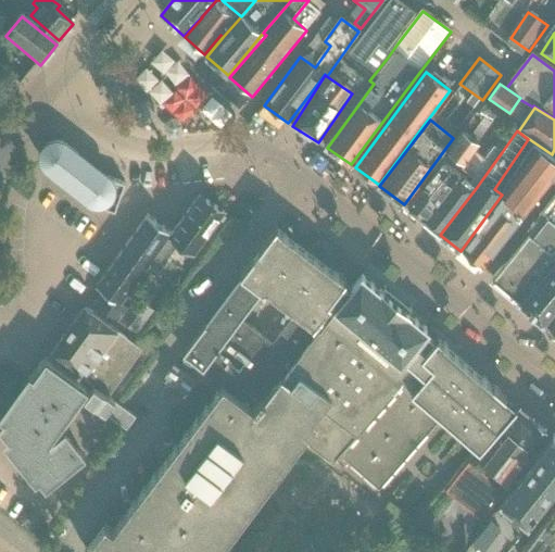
[(439,201),(476,152),(481,146),(463,133),(448,153),(449,154),(423,188),(421,188),(407,208),(423,221),(439,201)]
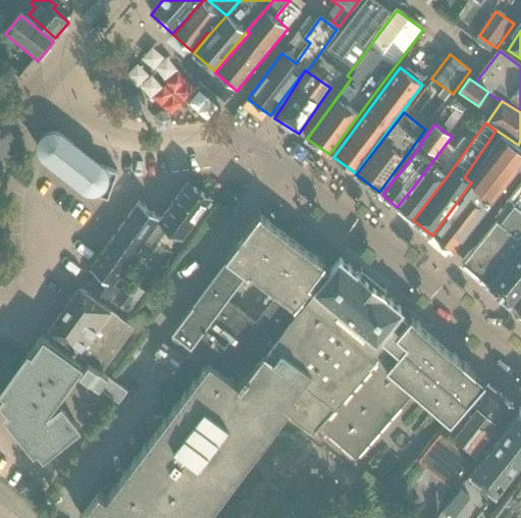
[(108,202),(118,174),(92,165),(80,156),(70,148),(62,138),(59,136),(55,136),(50,136),(47,138),(44,141),(42,144),(41,148),(41,152),(43,156),(46,159),(77,185),(84,187),(82,192),(108,202)]
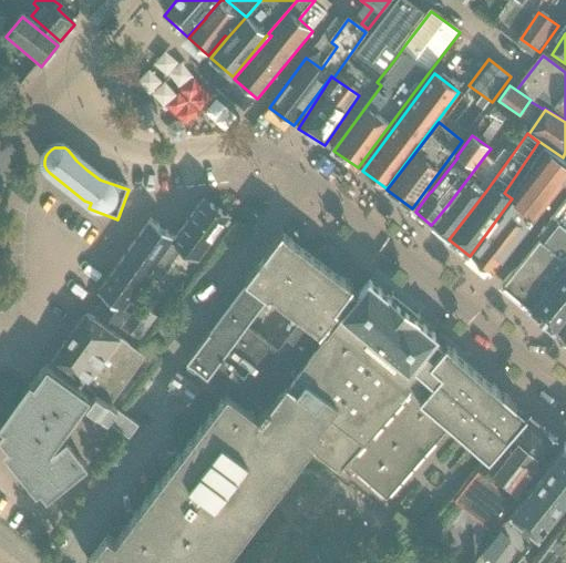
[(449,239),(486,191),(492,183),(512,155),(504,149),(494,162),(485,155),(448,205),(431,225),(449,239)]
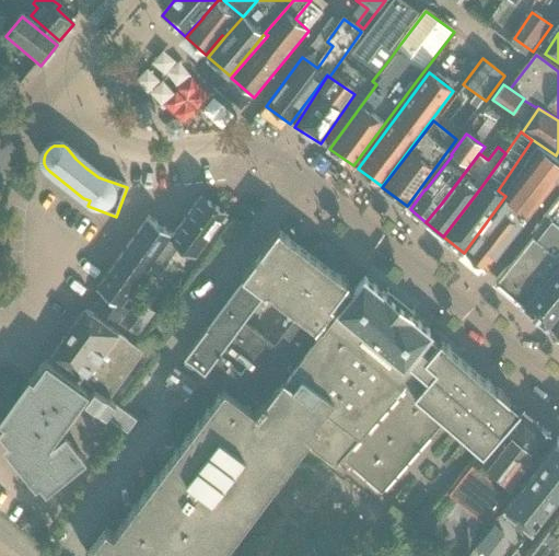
[(558,162),(538,147),(520,175),(546,196),(558,177),(558,162)]
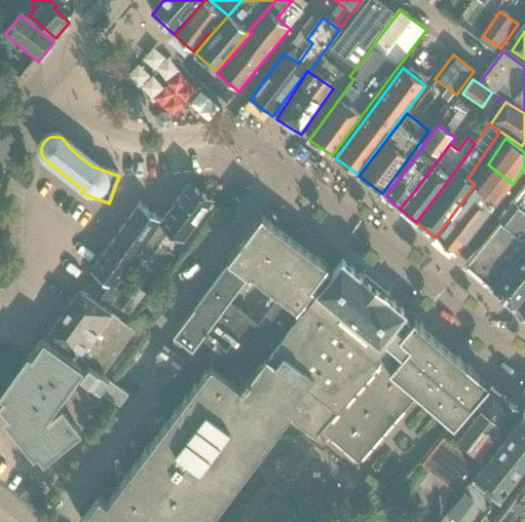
[(513,184),(488,164),(475,184),(446,224),(436,237),(456,255),(483,223),(513,184)]
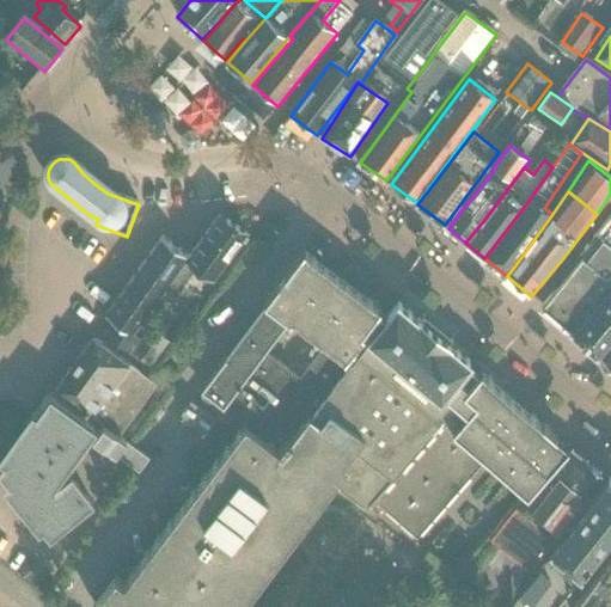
[(190,259),(189,258),(163,294),(175,302),(200,267),(219,279),(248,237),(220,218),(190,259)]
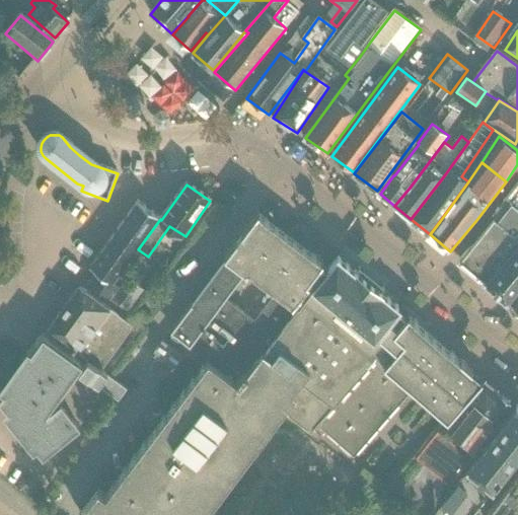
[(472,272),(517,214),(517,185),(507,200),(492,219),(494,220),(460,261),(472,272)]
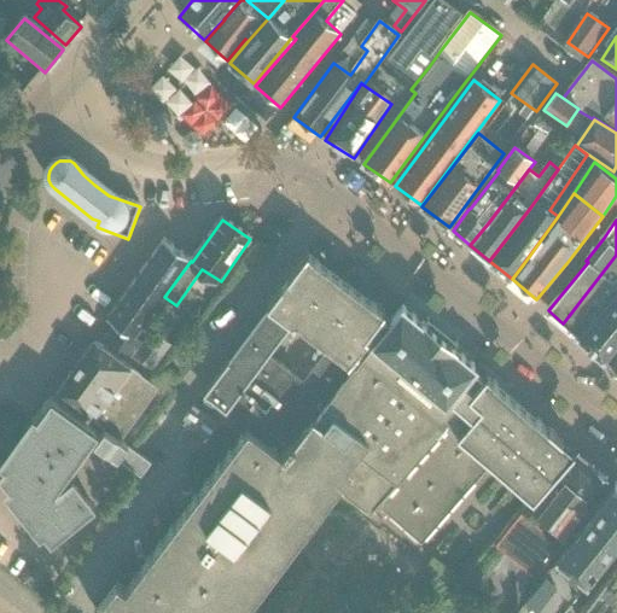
[(164,297),(191,261),(164,243),(108,320),(115,325),(105,339),(132,357),(141,344),(134,339),(163,297),(164,297)]
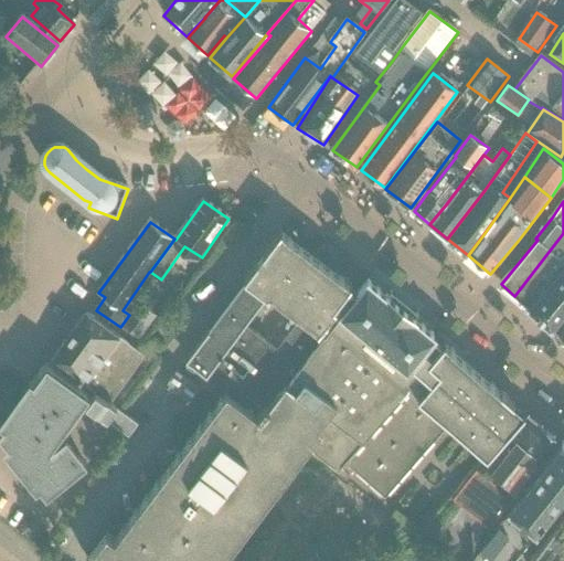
[(107,535),(88,560),(224,560),(310,448),(316,441),(285,417),(350,332),(395,367),(403,357),(413,364),(434,339),(433,338),(435,336),(369,282),(358,296),(350,290),(352,287),(282,233),(185,360),(229,392),(116,541),(107,535)]
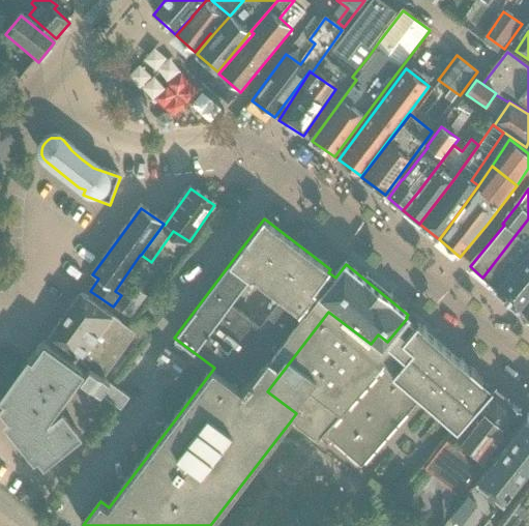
[(528,218),(482,278),(495,288),(528,245),(528,218)]
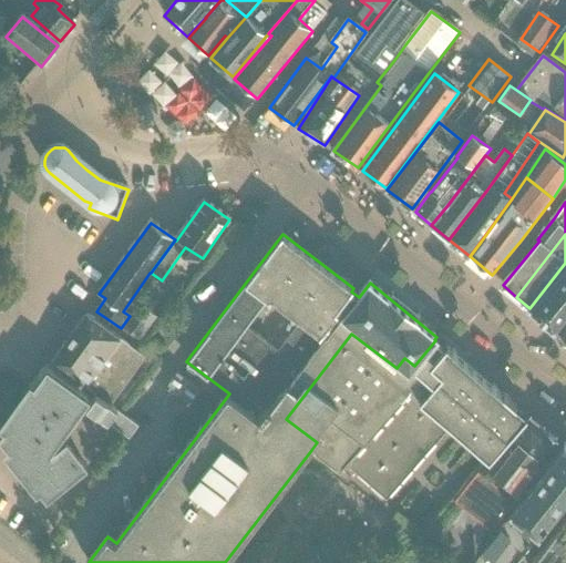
[(565,264),(531,308),(553,329),(565,313),(565,264)]
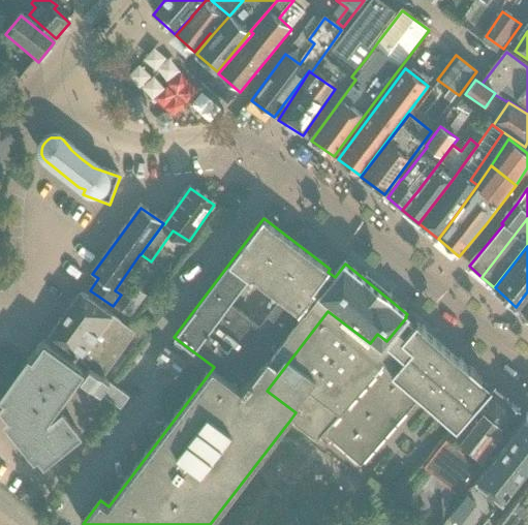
[(147,297),(129,284),(114,306),(132,318),(147,297)]
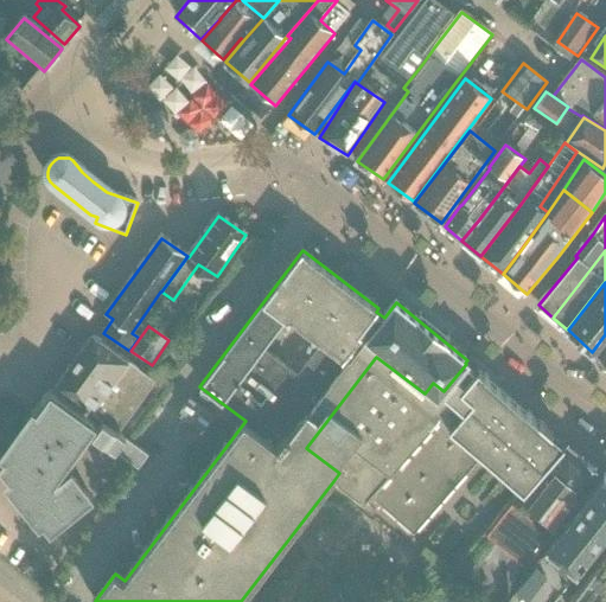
[(605,334),(592,352),(605,364),(605,334)]
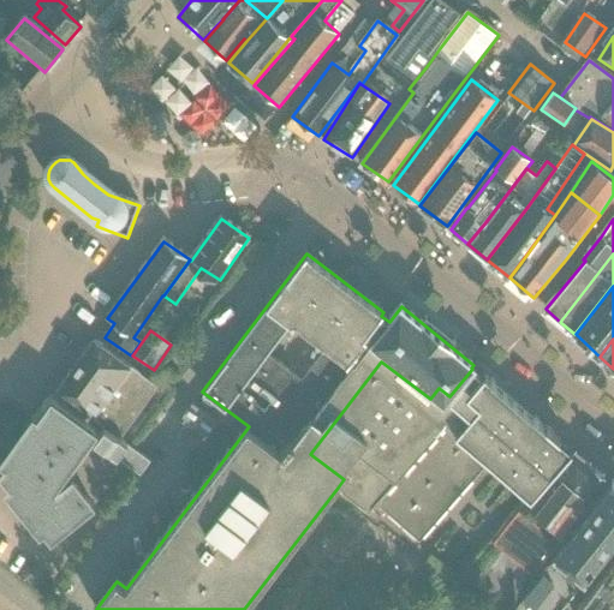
[(97,344),(95,341),(57,394),(59,395),(120,440),(158,388),(96,344),(97,344)]
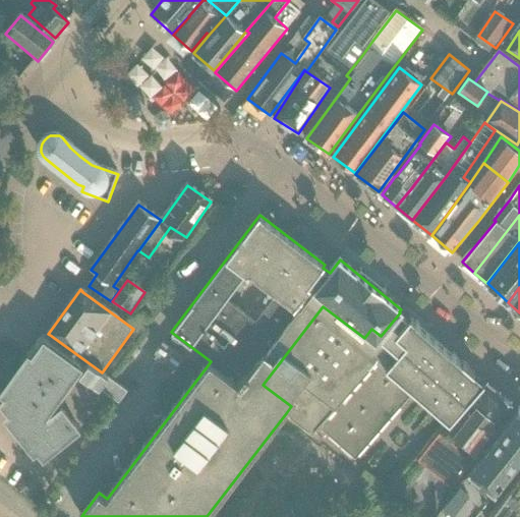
[(26,439),(25,440),(44,462),(79,433),(72,422),(71,423),(61,411),(47,422),(42,416),(80,364),(44,337),(19,369),(21,369),(5,392),(5,393),(0,400),(0,404),(10,417),(9,417),(26,439)]
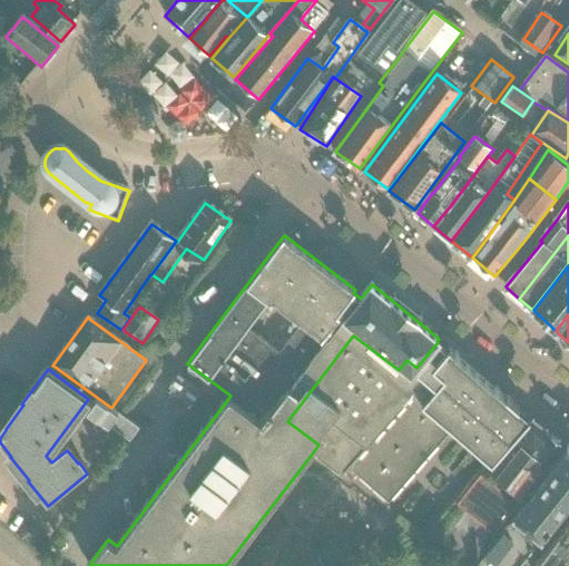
[(202,392),(179,377),(170,389),(192,406),(202,392)]
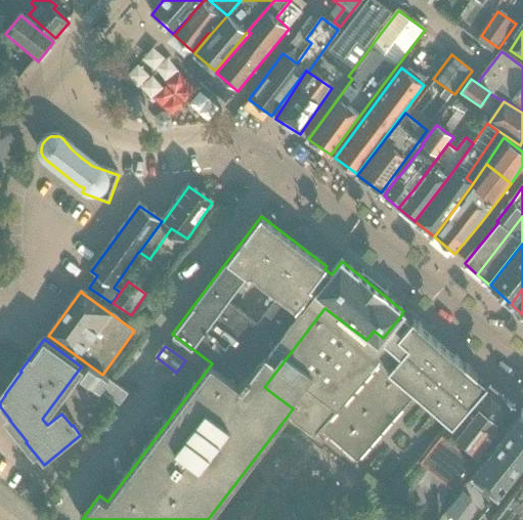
[(129,394),(128,394),(89,365),(80,378),(120,406),(129,394)]
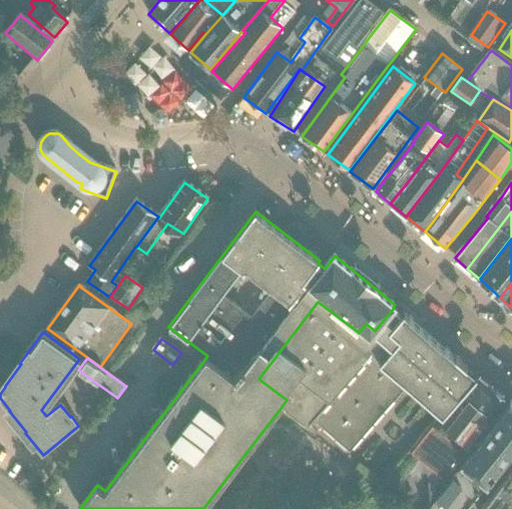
[(505,399),(480,379),(416,458),(445,480),(500,411),(497,408),(505,399)]
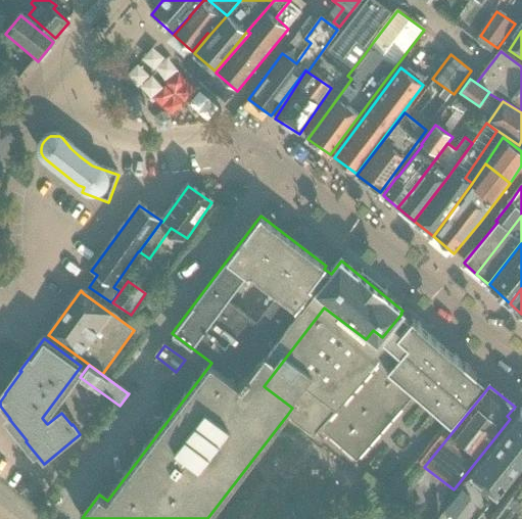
[(521,411),(472,473),(456,494),(438,518),(477,518),(499,493),(521,462),(521,411)]
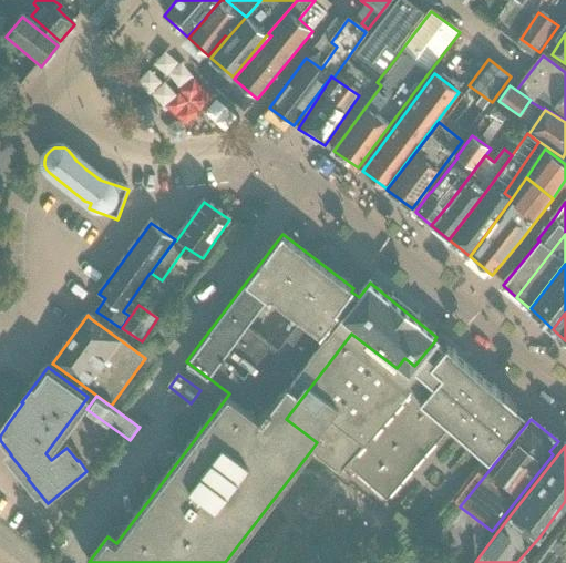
[(565,562),(565,522),(537,562),(565,562)]
